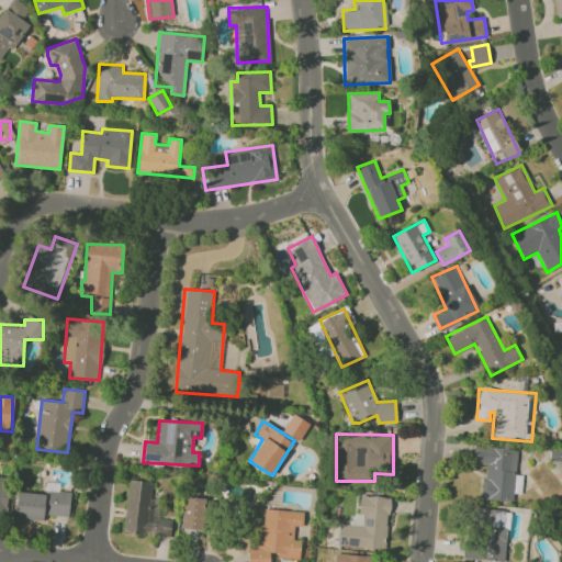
[(513,501),(513,493),(521,494),(523,475),(515,474),(517,448),(474,446),(473,463),(484,463),(482,498),(513,501)]
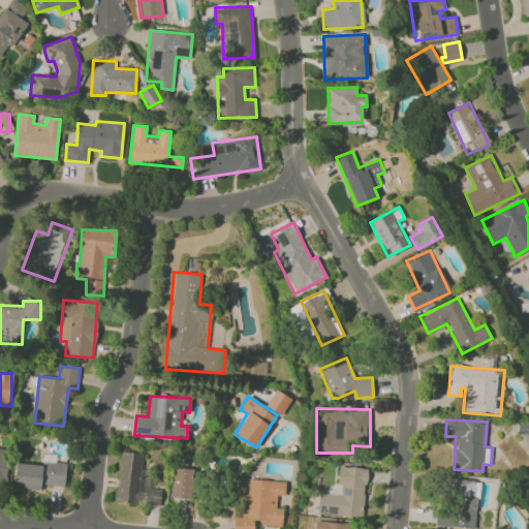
[(143,454),(121,452),(117,501),(160,504),(161,488),(145,487),(147,470),(142,470),(143,454)]
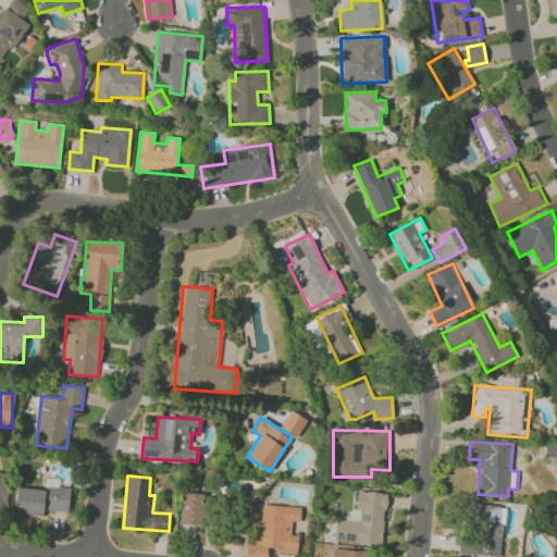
[(69,511),(70,490),(17,486),(15,514),(44,516),(44,510),(69,511)]
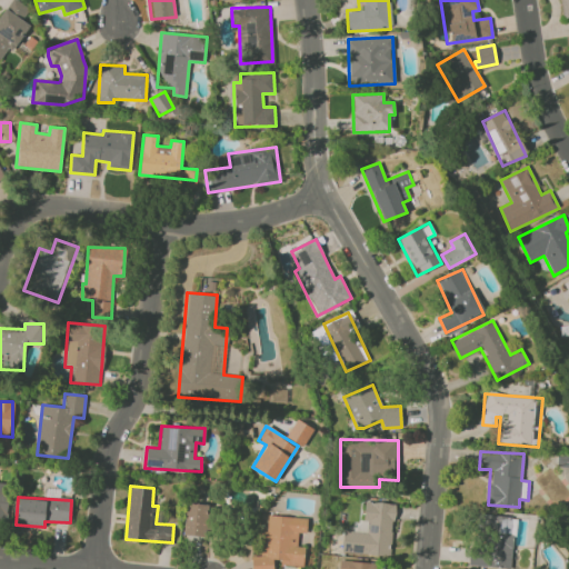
[(205,537),(208,505),(187,502),(183,535),(205,537)]
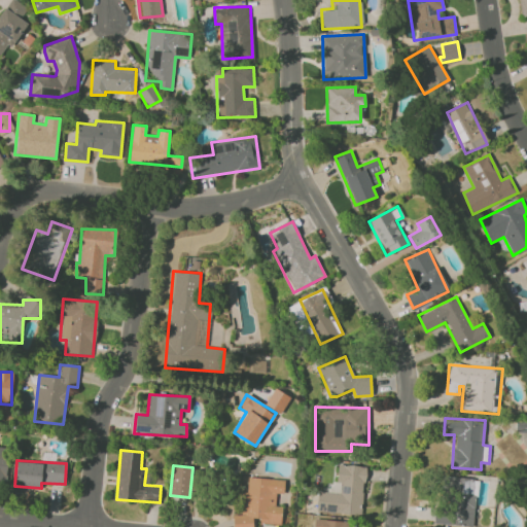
[(364,466),(338,465),(337,484),(335,484),(334,492),(318,491),(317,513),(362,515),(364,466)]
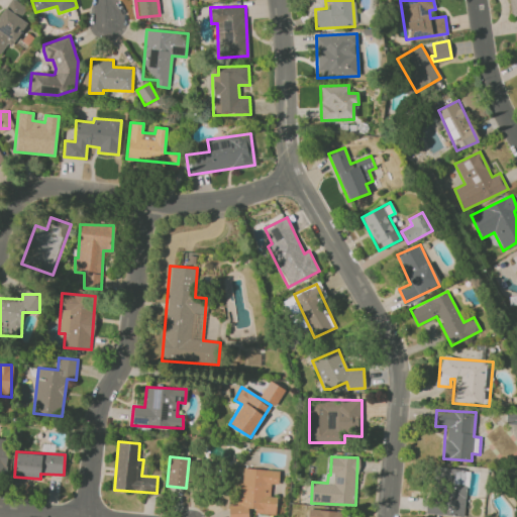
[(276,514),(277,497),(271,497),(271,484),(278,485),(279,471),(241,468),(238,506),(229,505),(228,516),(247,516),(248,512),(276,514)]
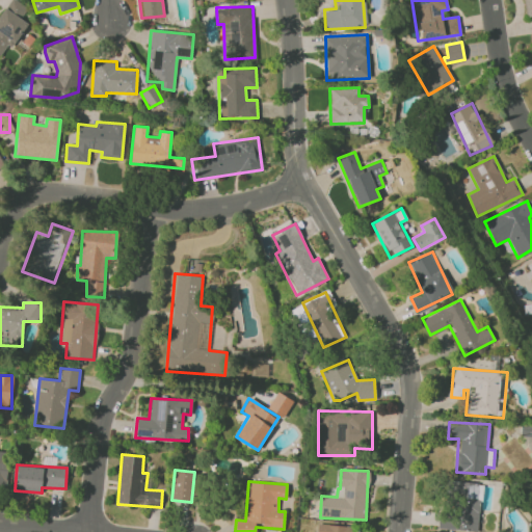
[(479,531),(481,483),(452,481),(450,512),(439,512),(437,529),(479,531)]
